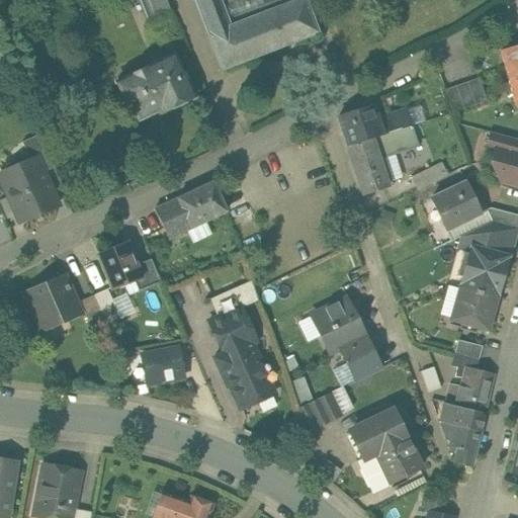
[(171,14),(165,0),(142,0),(151,23),(171,14)]
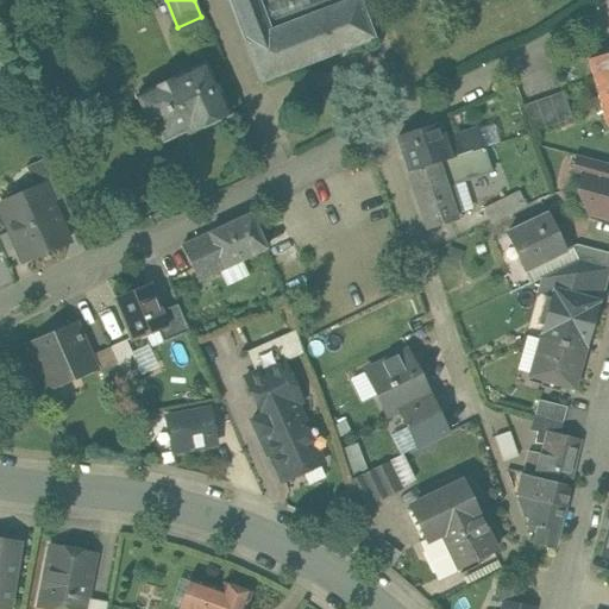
[(230,0),(261,81),(371,38),(358,0),(230,0)]
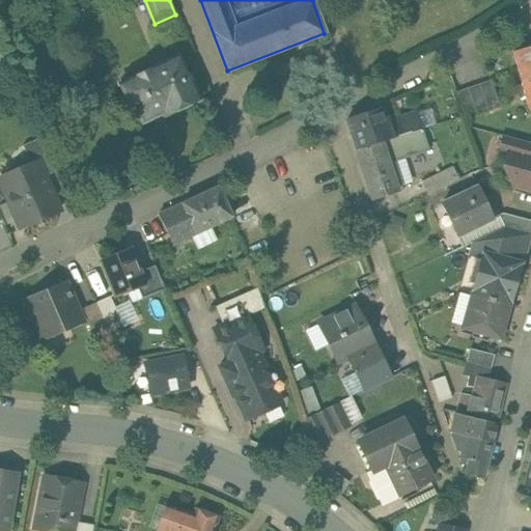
[(530,47),(529,48),(528,43),(512,47),(529,111),(530,110),(530,47)]
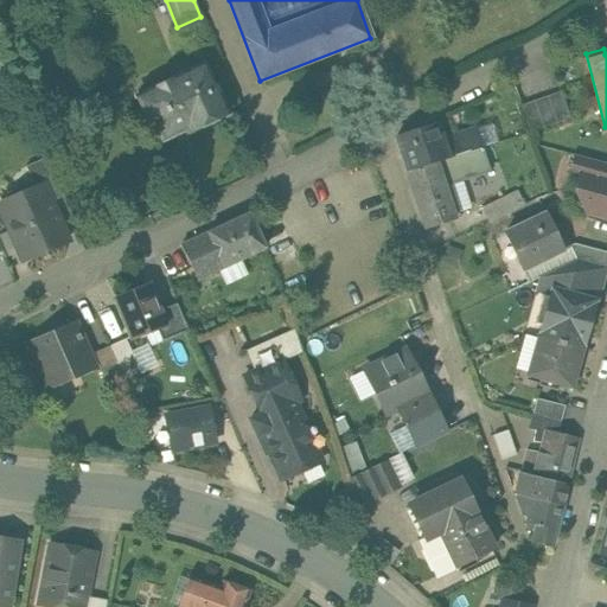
[(205,64),(136,96),(149,125),(154,121),(159,131),(158,133),(159,136),(161,139),(164,140),(166,141),(170,140),(172,138),(173,135),(179,133),(183,139),(192,134),(191,133),(229,115),(205,64)]
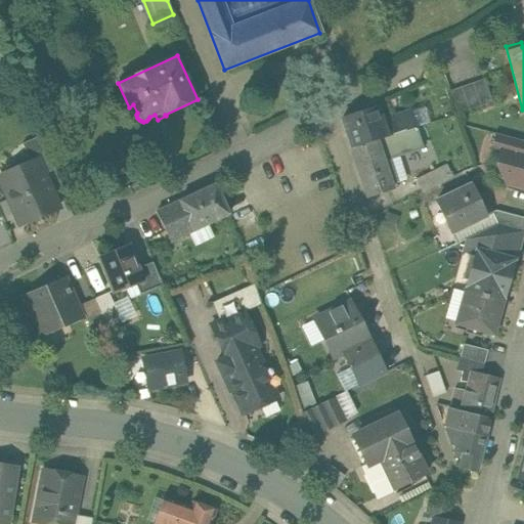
[(484,79),(473,83),(481,105),(492,101),(484,79)]
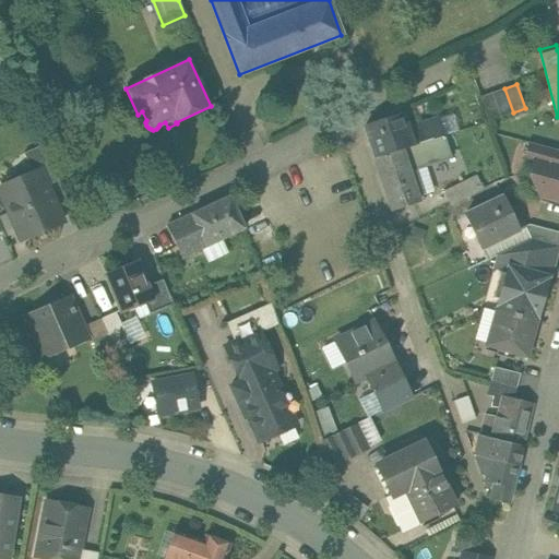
[(504,88),(492,92),(501,117),(513,113),(504,88)]
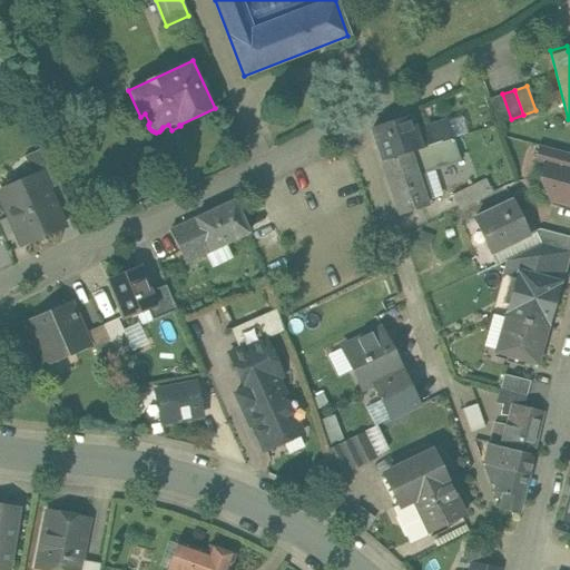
[(502,94),(490,98),(499,124),(511,119),(502,94)]
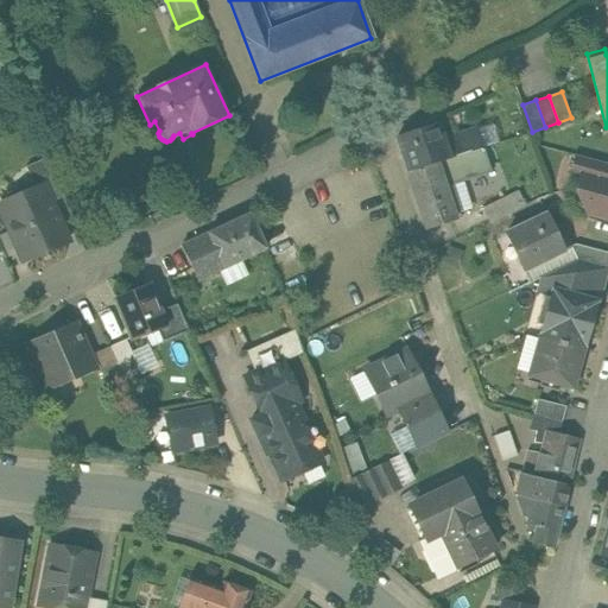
[(438,124),(397,138),(409,171),(436,163),(455,157),(461,154),(457,143),(445,146),(438,124)]
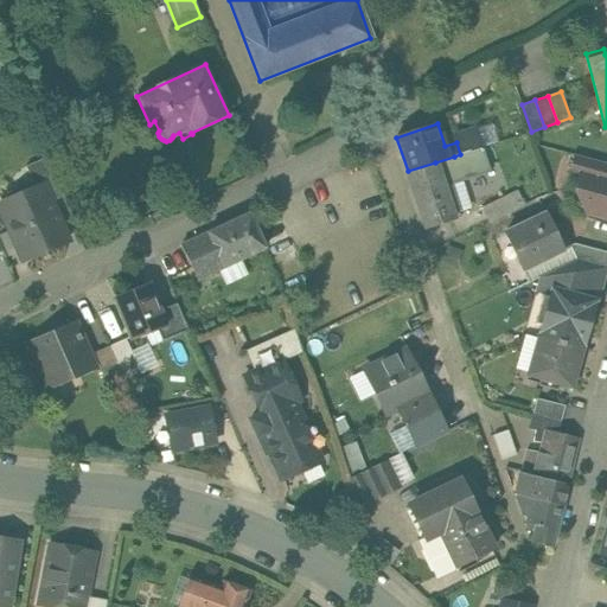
[(477,131),(455,138),(457,142),(460,154),(483,147),(477,131)]
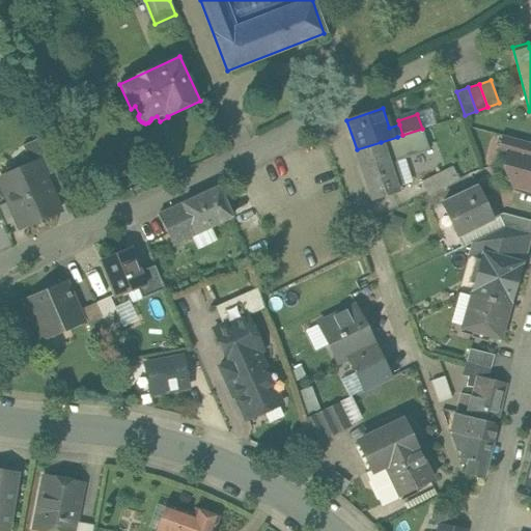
[(402,135),(397,137),(402,154),(427,145),(422,129),(402,135)]
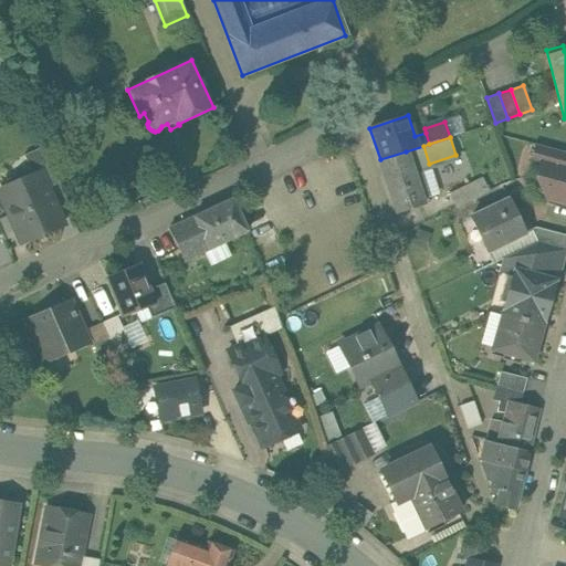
[(565,152),(535,144),(532,158),(542,160),(542,159),(565,166),(565,152)]
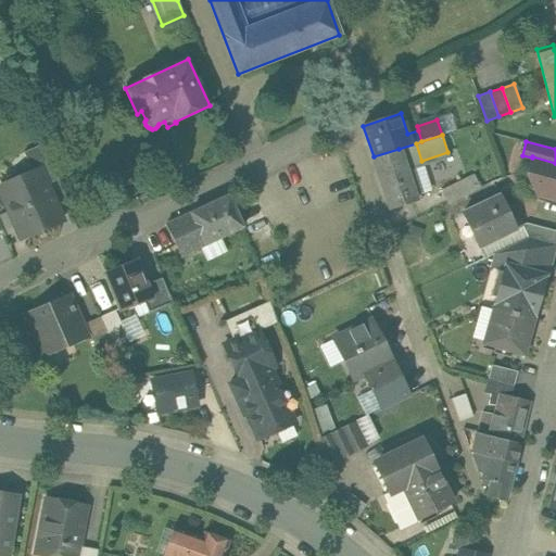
[(42,144),(24,153),(33,173),(39,169),(47,186),(58,180),(42,144)]
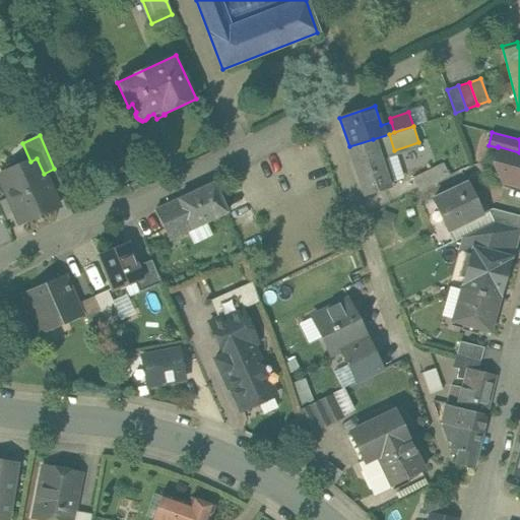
[(373,139),(349,146),(365,195),(394,185),(385,157),(380,159),(373,139)]
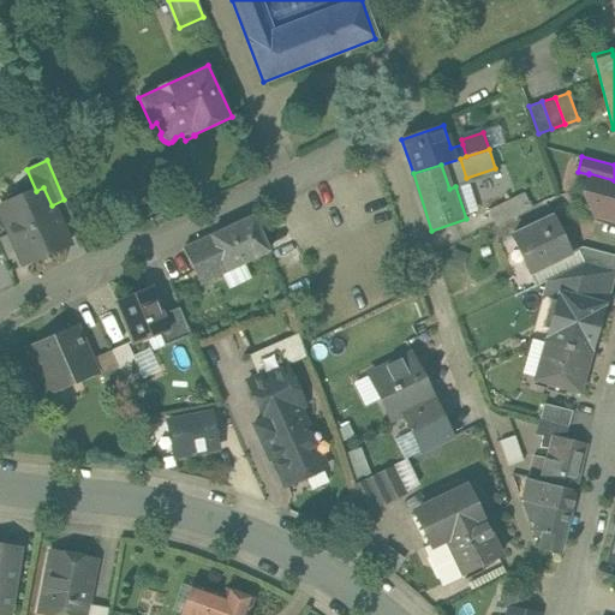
[(614,180),(589,173),(589,174),(584,193),(595,215),(614,220),(614,180)]
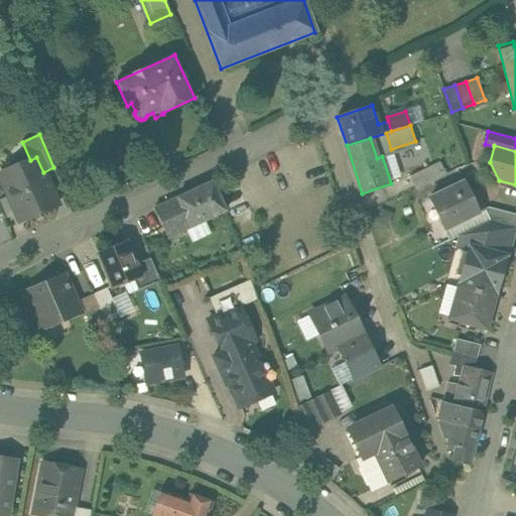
[(30,160),(0,172),(0,174),(20,222),(57,206),(43,172),(36,157),(30,160)]
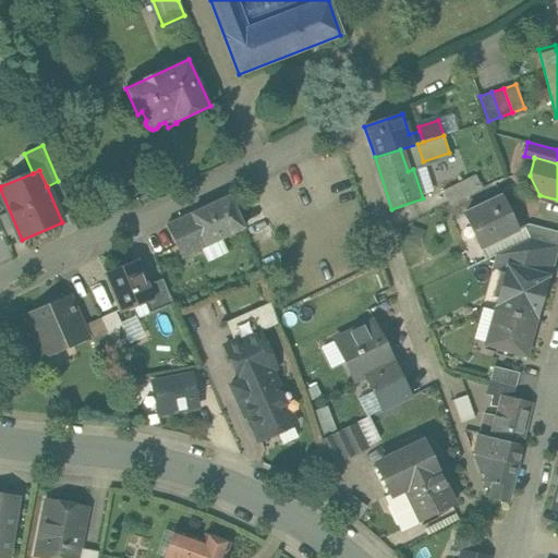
[(470,178),(444,191),(450,204),(476,192),(470,178)]
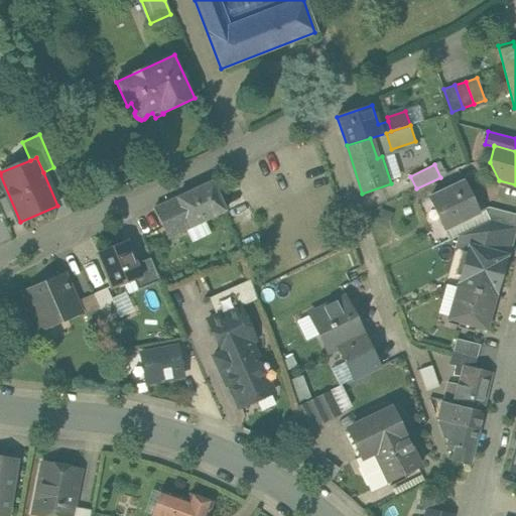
[(235,171),(212,181),(226,211),(225,211),(234,230),(257,219),(235,171)]
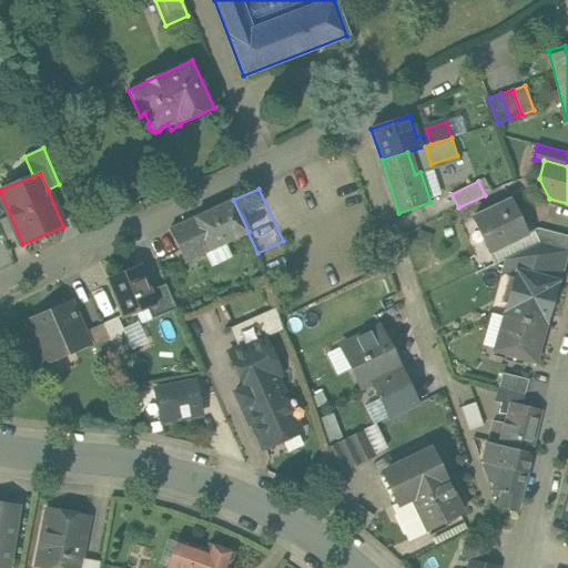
[(233,200),(170,229),(184,262),(205,252),(225,243),(247,232),(249,232),(233,200)]
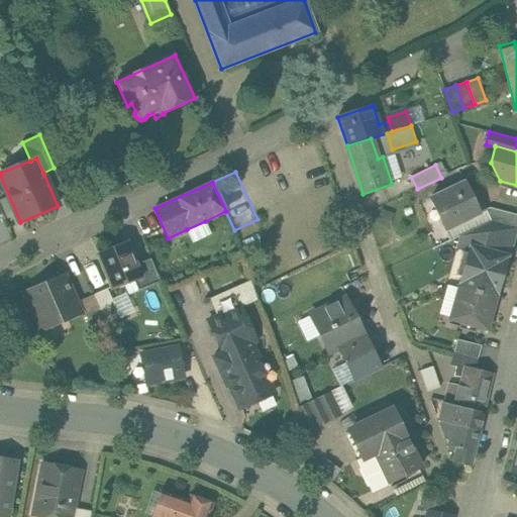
[(466,182),(430,199),(444,229),(449,240),(461,235),(491,221),(492,221),(486,209),(477,189),(470,192),(466,182)]
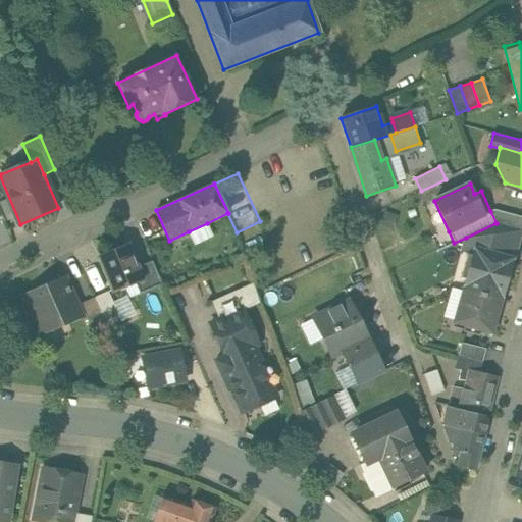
[(521,227),(521,216),(494,209),(490,211),(497,223),(521,229),(521,227)]
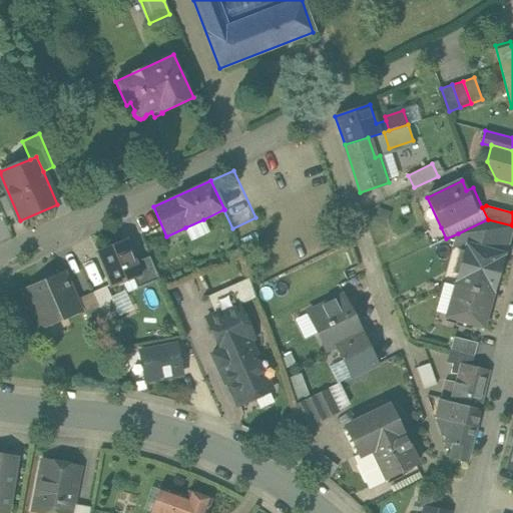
[(203,219),(185,227),(192,240),(209,231),(203,219)]
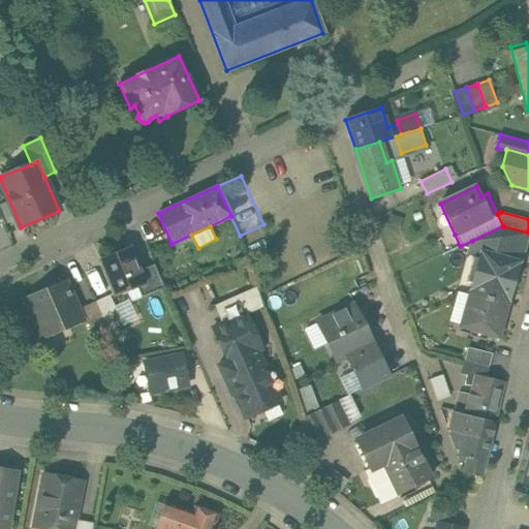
[(503,226),(502,226),(472,241),(468,255),(479,258),(481,252),(519,261),(519,262),(520,263),(528,232),(503,226)]
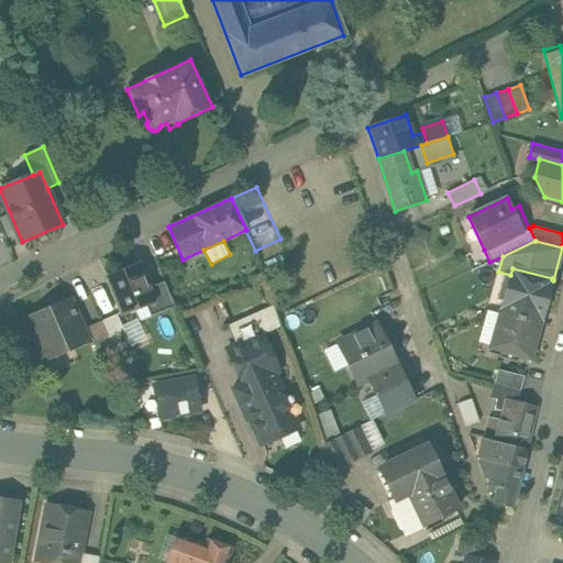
[(139,264),(109,276),(123,312),(136,307),(142,319),(159,312),(148,287),(139,264)]
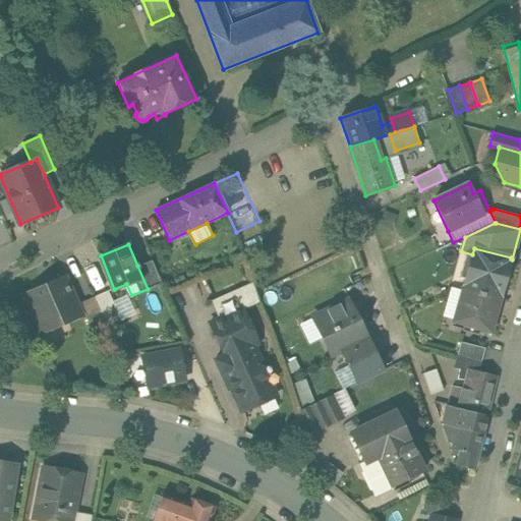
[(511,257),(474,248),(472,254),(463,289),(499,299),(511,258),(511,257)]
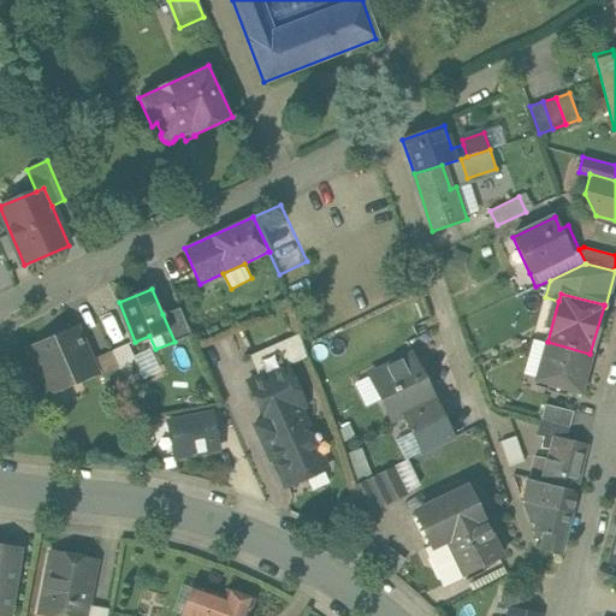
[(179,308),(163,314),(175,342),(191,335),(179,308)]
